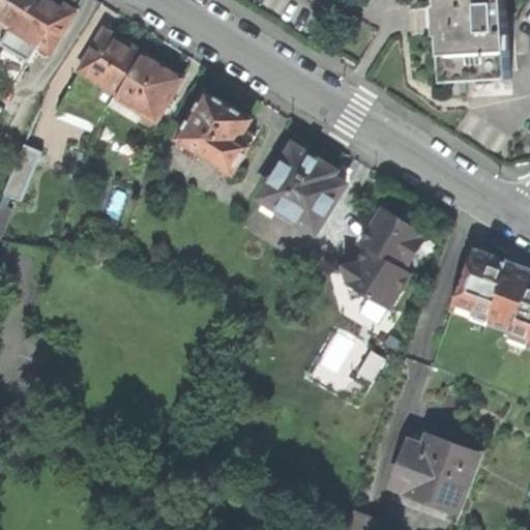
[(39,47),(51,53),(78,11),(59,0),(58,0),(29,0),(11,29),(0,46),(0,77),(13,86),(39,47)]
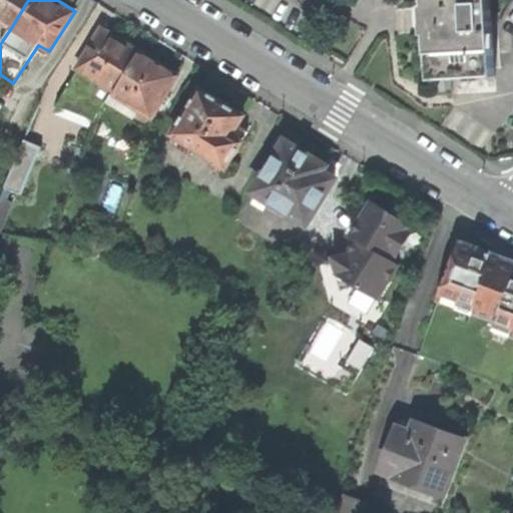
[(0,0),(0,21),(11,28),(28,0),(0,0)]
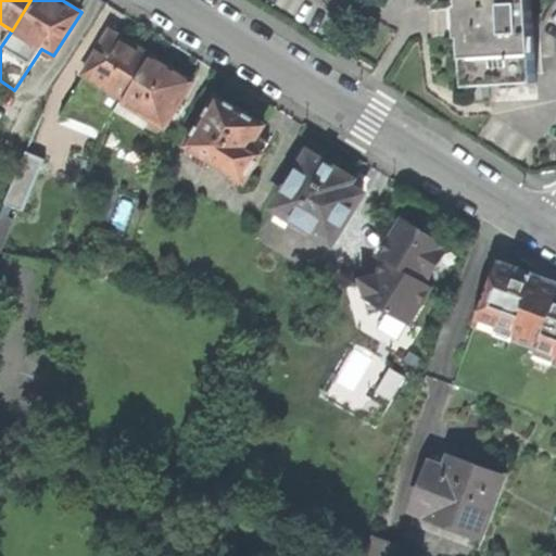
[(534,89),(529,0),(463,0),(465,11),(457,12),(458,30),(458,41),(466,41),(467,62),(463,62),(463,64),(471,63),(472,92),(534,89)]
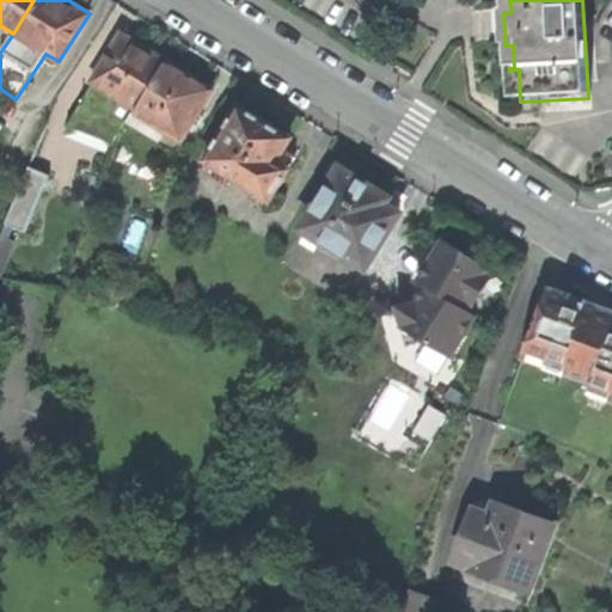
[(112,142),(127,121),(135,106),(139,106),(169,61),(141,43),(122,32),(91,80),(95,83),(68,124),(112,142)]
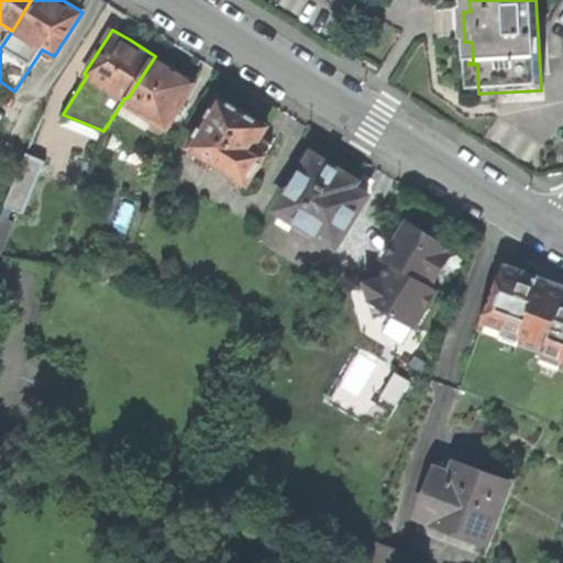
[(166,130),(196,83),(178,70),(155,56),(128,98),(124,98),(117,111),(145,130),(152,121),(166,130)]
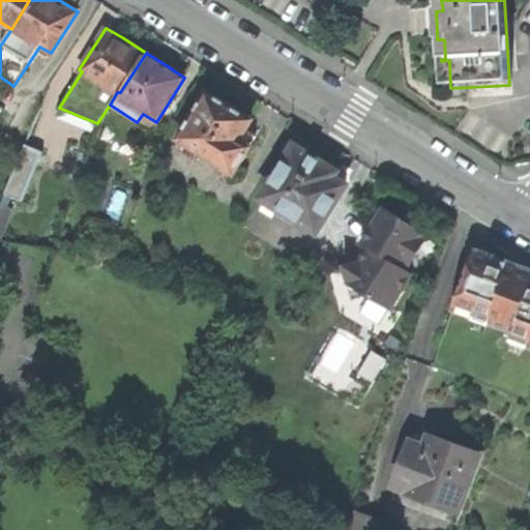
[(247,152),(257,137),(247,130),(253,119),(237,110),(209,91),(179,138),(235,173),(238,167),(240,167),(247,154),(247,152)]
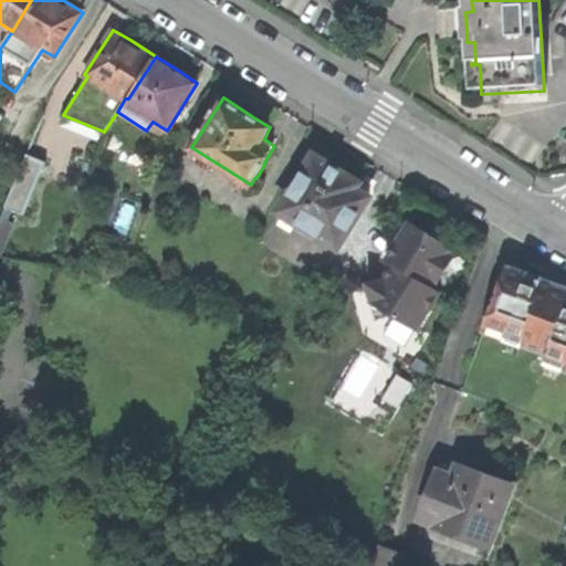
[(6,207),(22,213),(44,163),(27,155),(6,207)]
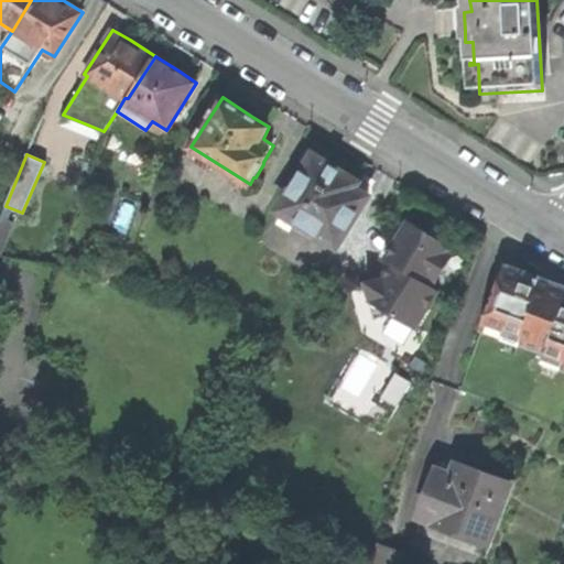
[(337,246),(368,195),(355,187),(358,182),(322,159),(315,154),(280,209),(337,246)]
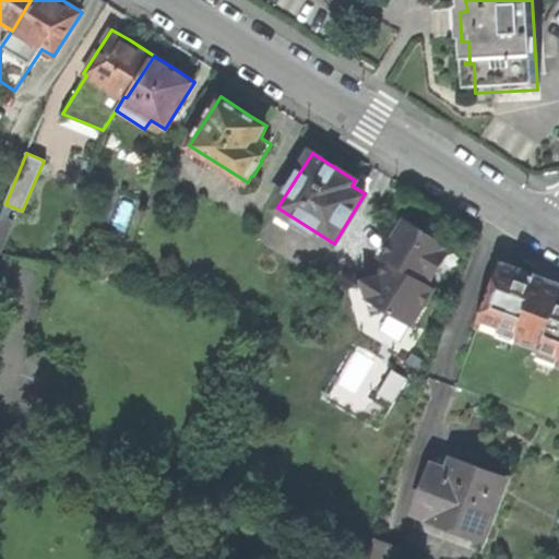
[(412,326),(433,288),(425,283),(428,276),(433,278),(448,254),(442,252),(447,245),(426,232),(405,219),(394,238),(388,235),(376,254),(394,265),(390,273),(361,281),(363,286),(348,289),(354,316),(369,311),(371,318),(389,313),(412,326)]
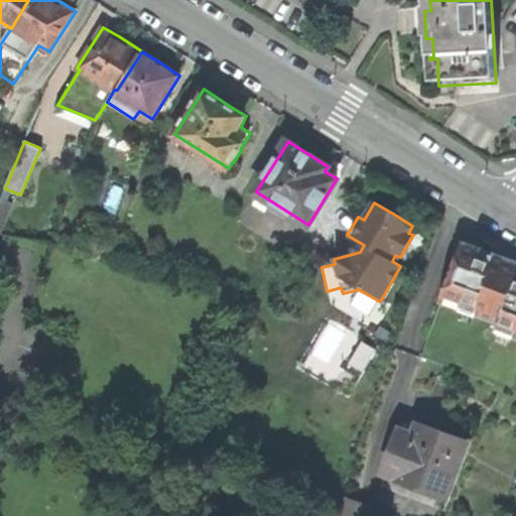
[(421,357),(515,391),(515,388),(515,266),(498,254),(465,241),(421,357)]
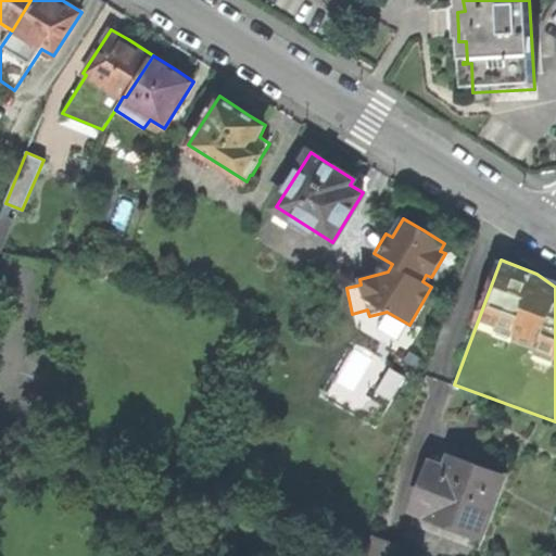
[(555,281),(536,274),(555,287),(555,281)]
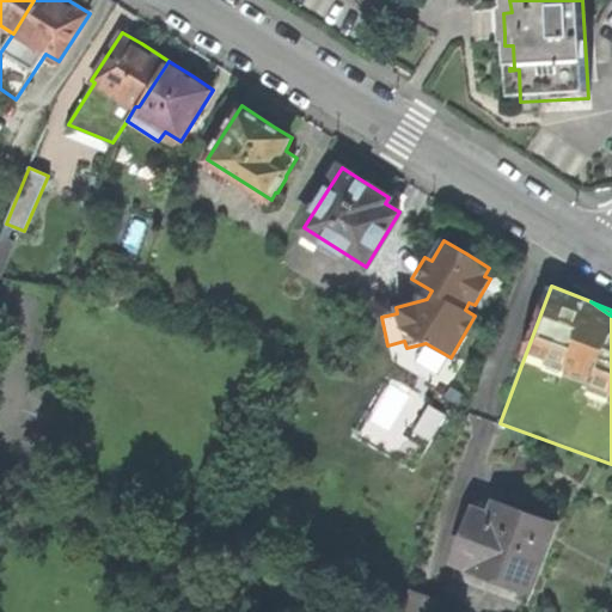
[(448,411),(386,378),(354,436),(414,469),(448,411)]
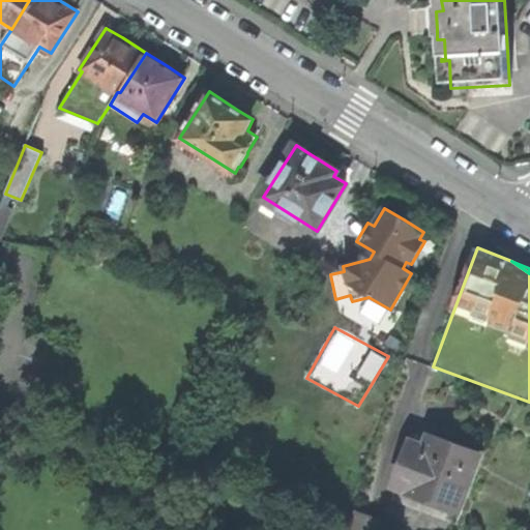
[(395,486),(460,509),(478,457),(451,446),(429,438),(424,448),(412,443),(395,486)]
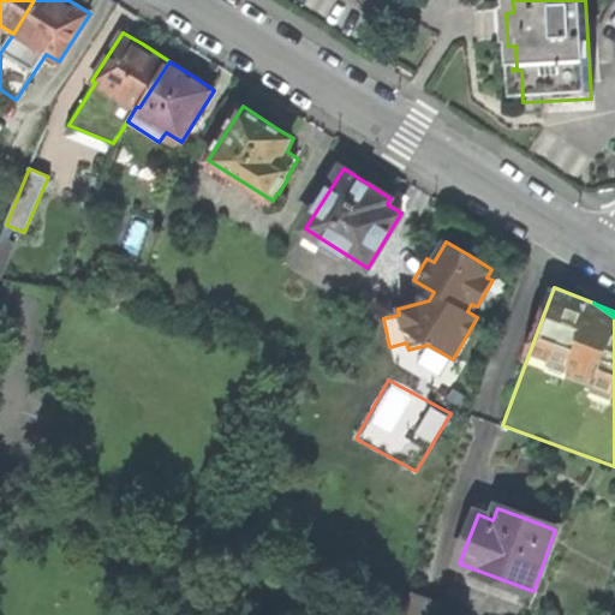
[(446,614),(448,609),(415,597),(407,614),(446,614)]
